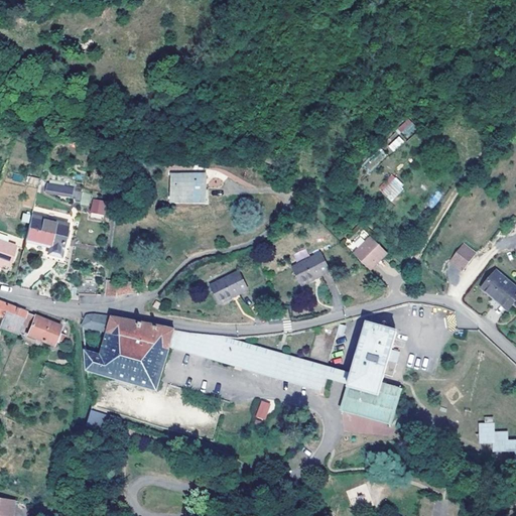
[(397,128),(406,138),(417,128),(407,118),(397,128)]
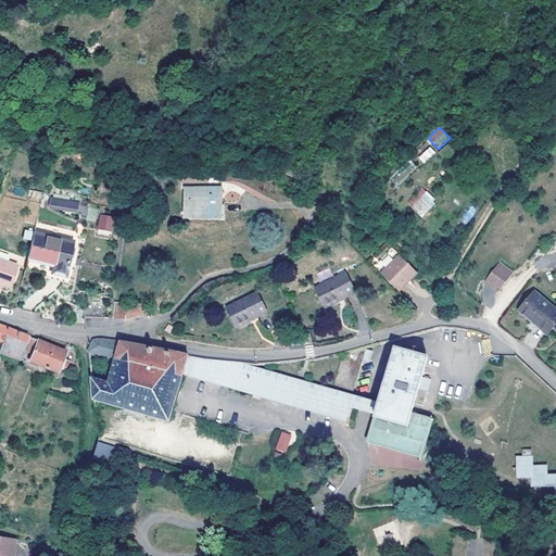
[(424,163),(436,153),(430,147),(418,156),(424,163)]
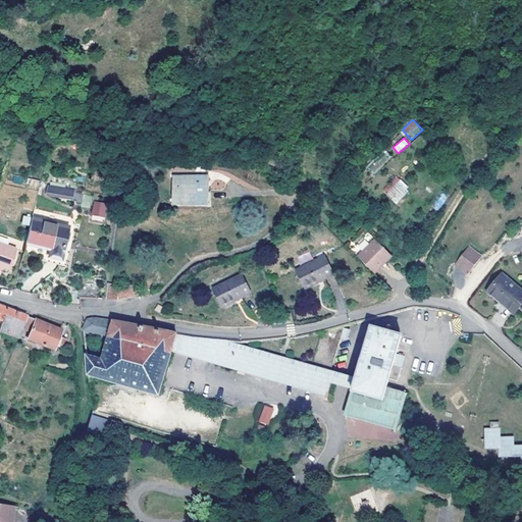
[(177,168),(174,193),(205,196),(206,186),(209,186),(211,171),(177,168)]
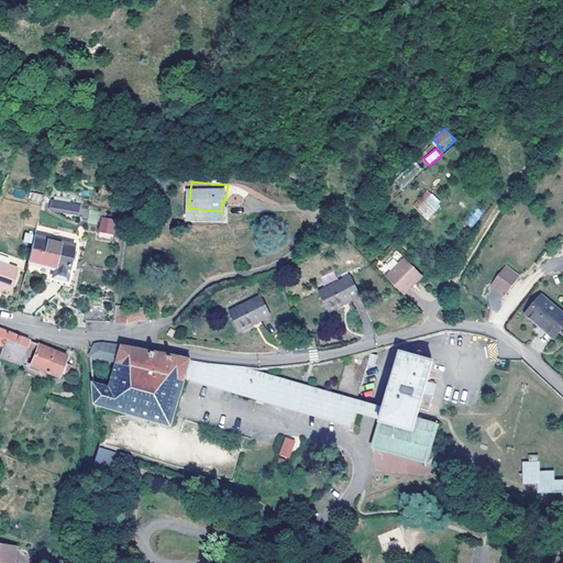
[(428,189),(411,206),(427,220),(443,205),(428,189)]
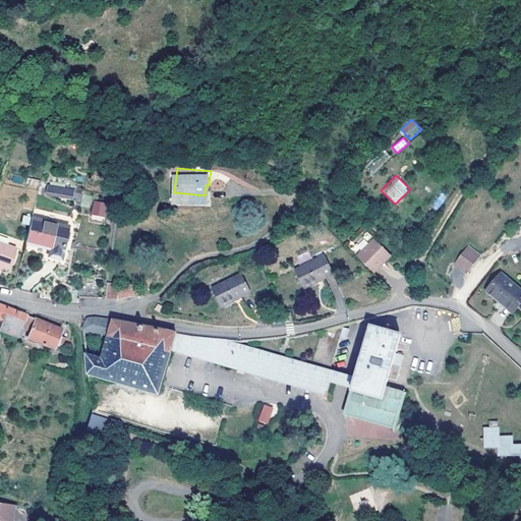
[(64,201),(67,190),(47,185),(45,192),(48,193),(48,197),(64,201)]
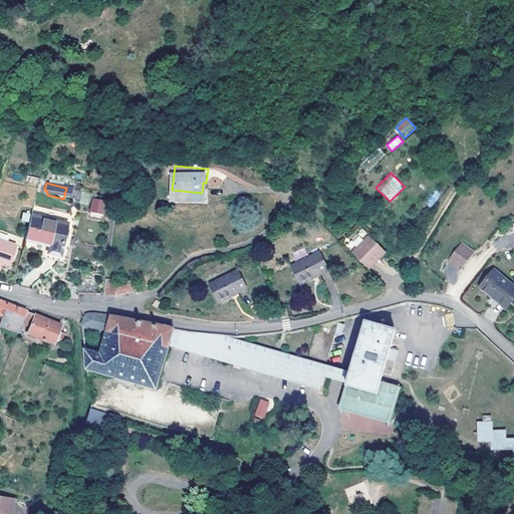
[(70,208),(77,209),(78,200),(72,199),(70,208)]
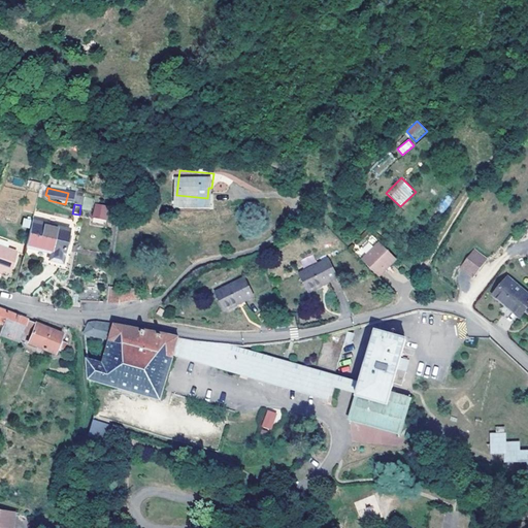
[(80,205),(79,215),(87,217),(89,207),(80,205)]
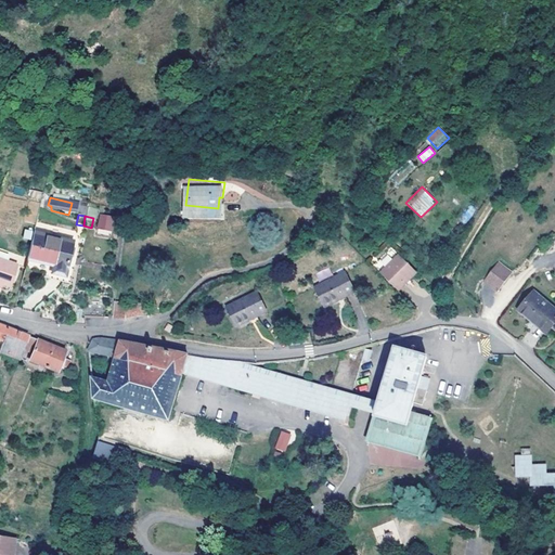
[(94,234),(103,236),(107,237),(110,227),(104,226),(98,223),(94,234)]
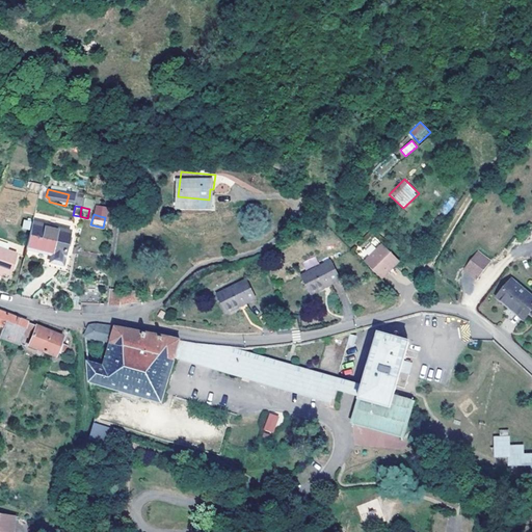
[(31,221),(25,247),(50,254),(49,261),(60,264),(63,253),(67,230),(31,221)]
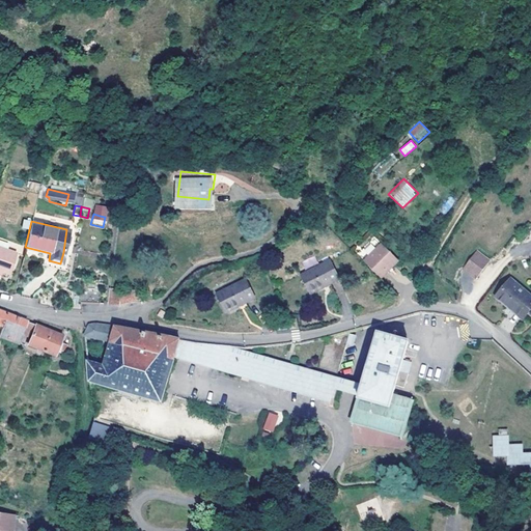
[(44,264),(61,269),(63,270),(73,230),(66,229),(63,252),(60,263),(49,260),(45,258),(44,264)]
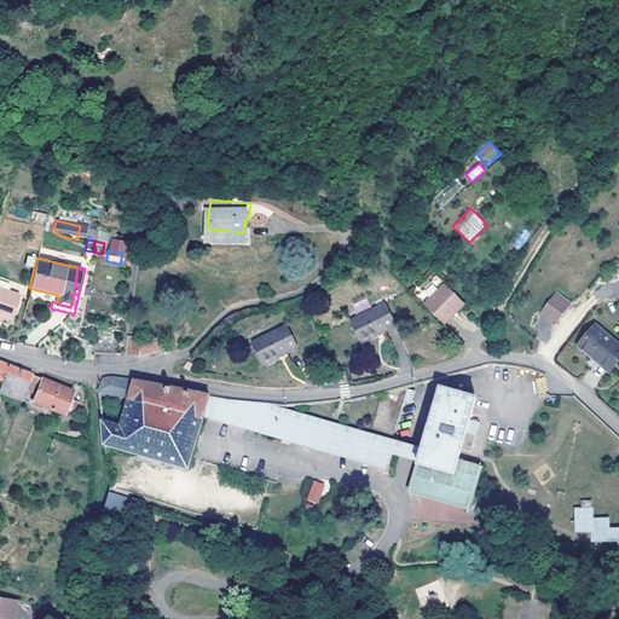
[(423,301),(444,320),(462,300),(441,281),(423,301)]
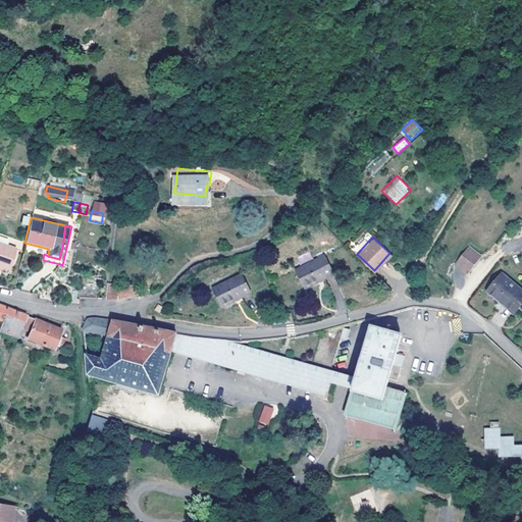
[(24,243),(23,248),(44,254),(48,256),(49,249),(24,243)]
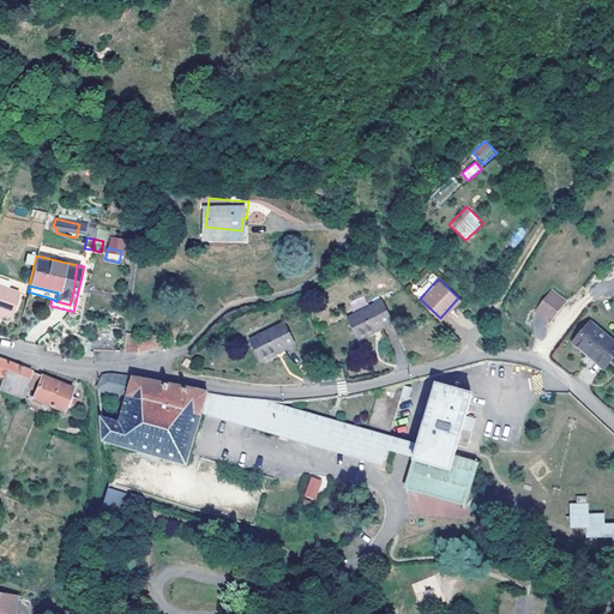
[(0,313),(1,314),(10,317),(18,294),(0,287),(0,313)]
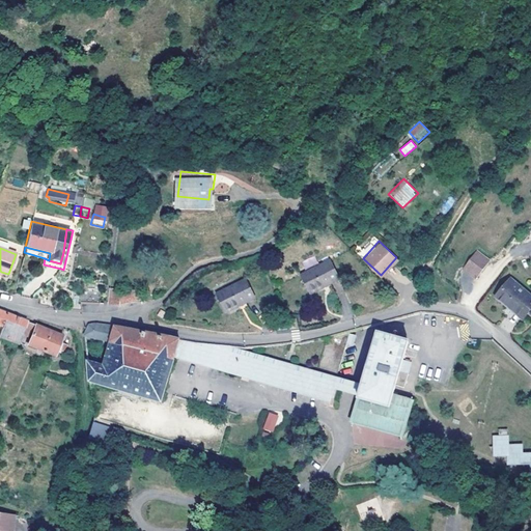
[(484,263),(471,254),(458,272),(472,282),(484,263)]
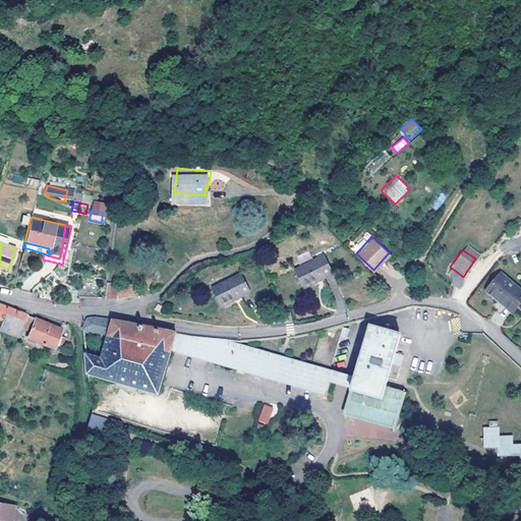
[(322,251),(293,267),(303,286),(331,271),(322,251)]
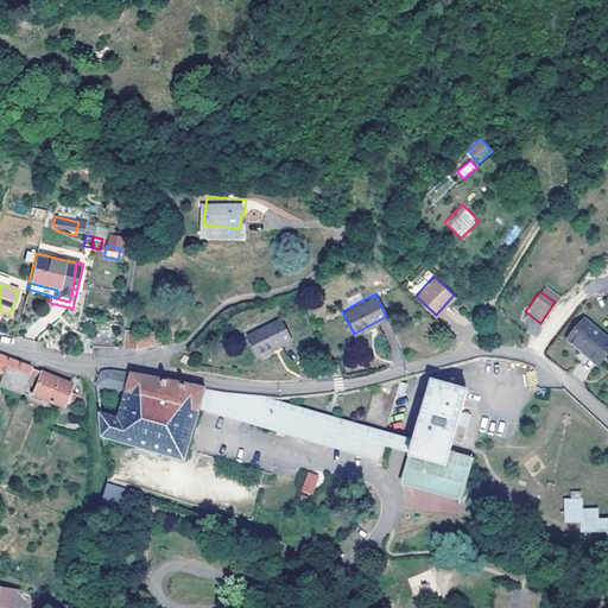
[(278,317),(246,335),(257,356),(289,339),(278,317)]
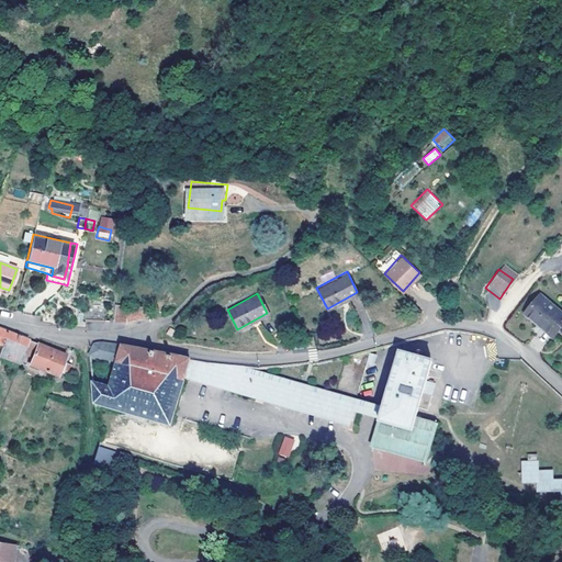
[(553,338),(558,334),(561,327),(561,313),(539,298),(537,301),(525,317),(553,338)]
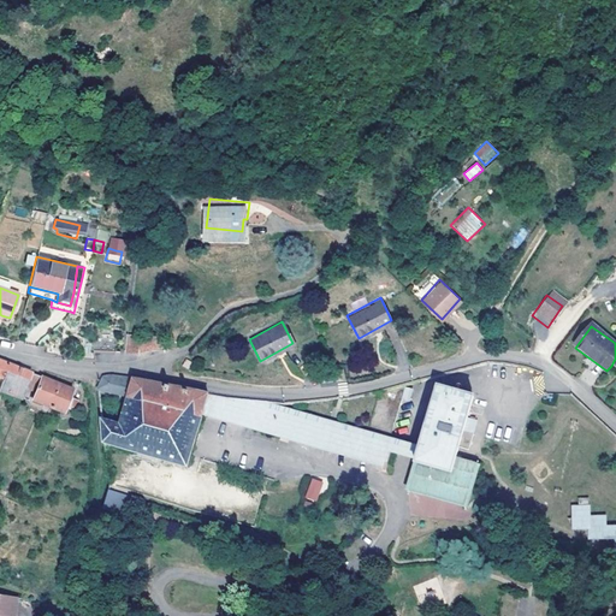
[(143,338),(132,336),(128,350),(141,351),(143,341),(143,338)]
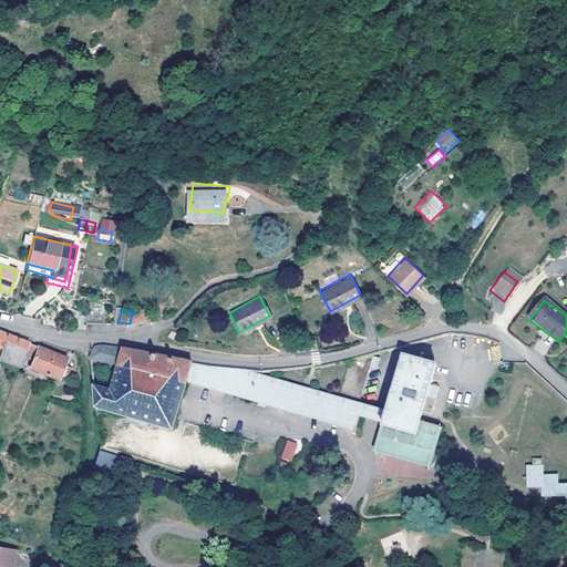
[(132,313),(130,323),(153,321),(152,320),(148,310),(132,313)]
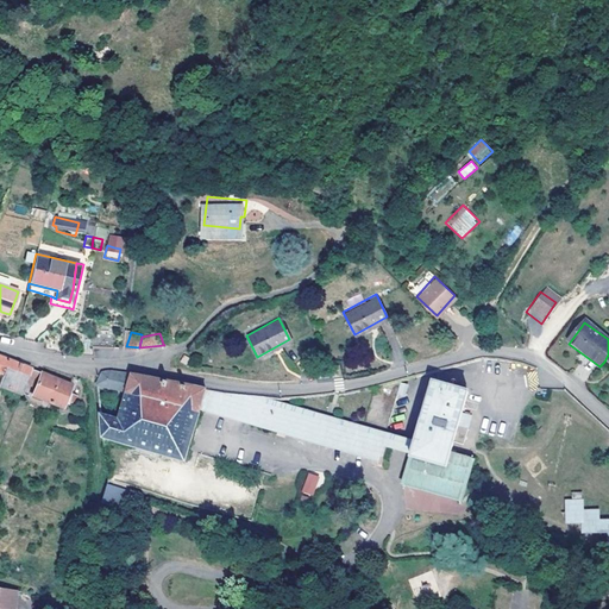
[(86,336),(85,356),(106,358),(108,337),(86,336)]
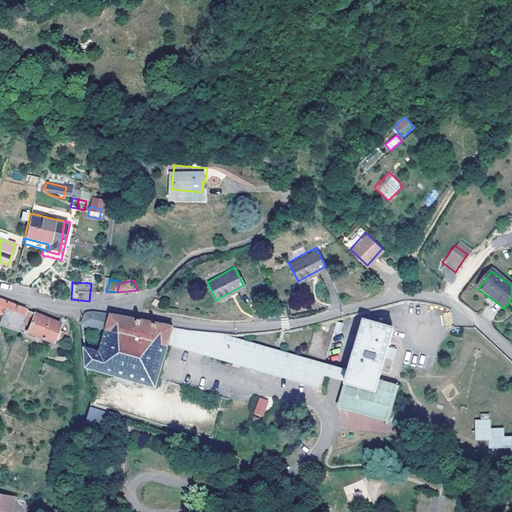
[(0,319),(0,325),(17,332),(18,329),(20,322),(25,311),(6,304),(0,301),(0,315),(1,316),(0,319)]
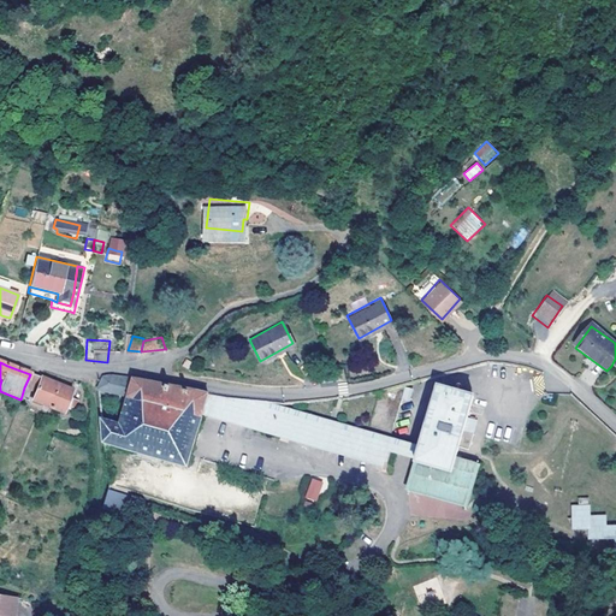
[(30,374),(24,388),(35,392),(31,401),(61,413),(65,407),(72,409),(76,401),(69,397),(71,390),(30,374)]
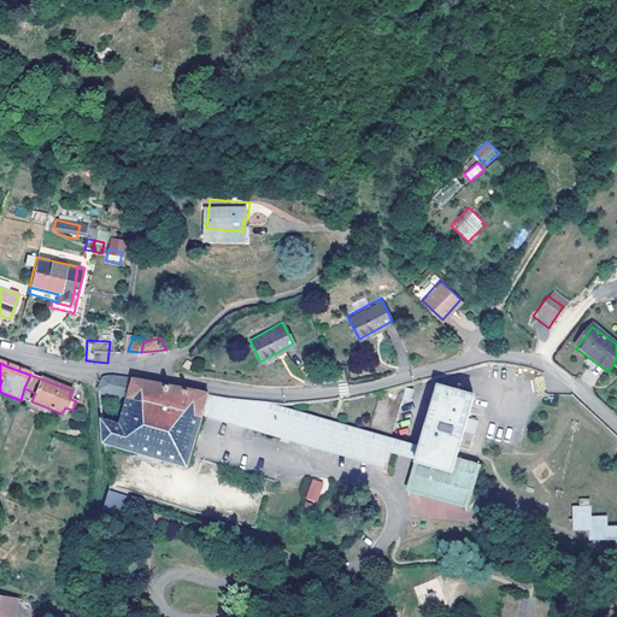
[(105,377),(99,391),(127,399),(119,424),(113,423),(116,419),(101,415),(104,445),(186,468),(201,418),(259,436),(262,432),(382,468),(387,451),(417,460),(407,489),(465,506),(479,465),(454,458),(458,450),(469,452),(474,438),(469,435),(462,433),(465,421),(472,398),(439,389),(421,450),(389,440),(406,386),(380,393),(368,433),(327,421),(274,405),(231,401),(110,375),(105,377)]
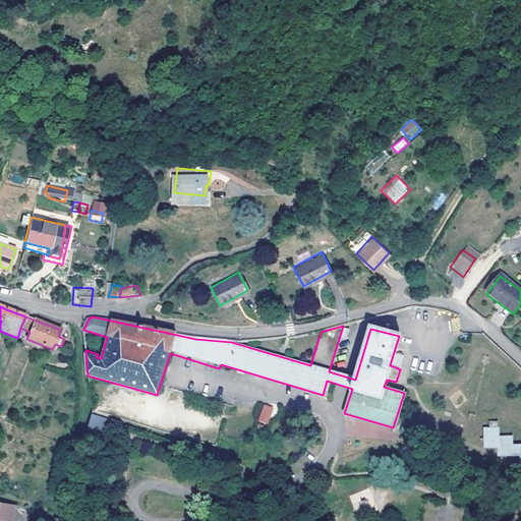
[(20,328),(18,335),(26,339),(30,332),(20,328)]
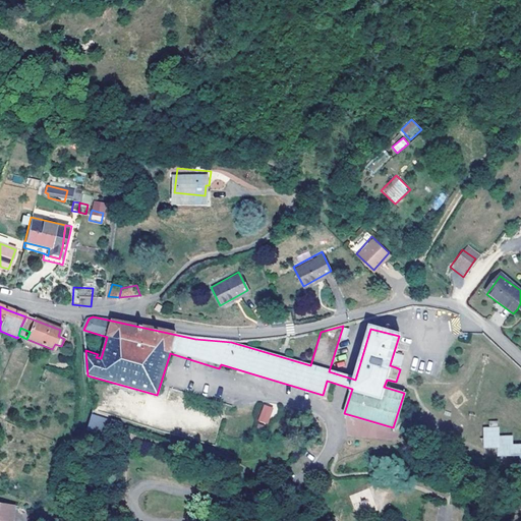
[(390,365),(396,367),(398,357),(393,355),(390,365)]
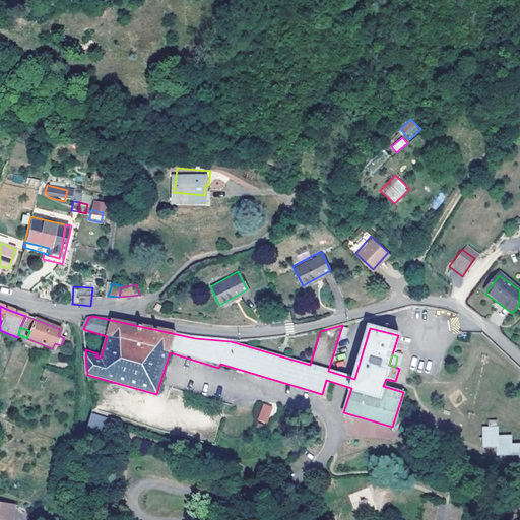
[(267,424),(273,406),(263,403),(257,419),(267,424)]
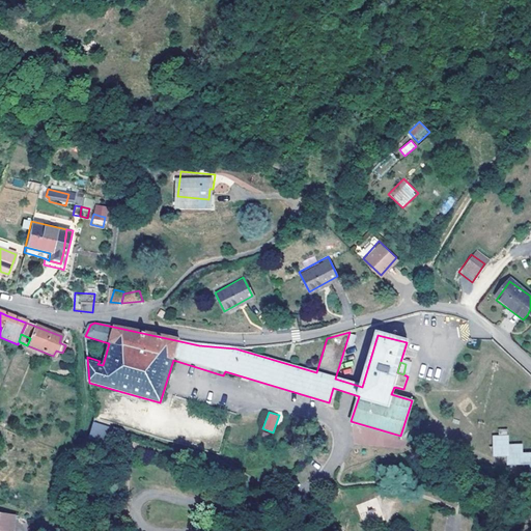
[(104,441),(109,424),(92,420),(88,437),(104,441)]
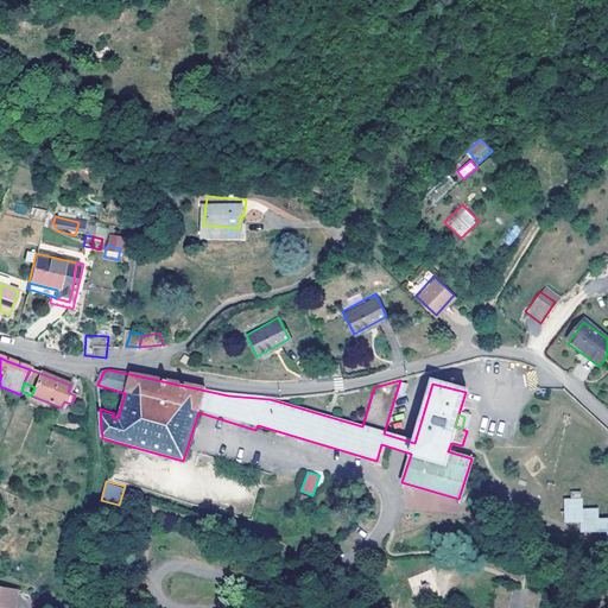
[(607,518),(595,519),(595,510),(580,510),(578,500),(570,500),(563,500),(564,520),(578,520),(580,532),(605,531),(606,539),(607,539),(607,518)]
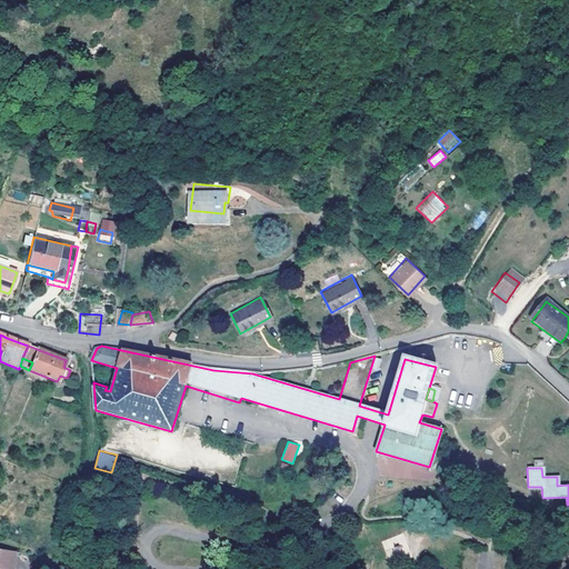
[(0,568),(9,568),(12,552),(0,550),(0,568)]
